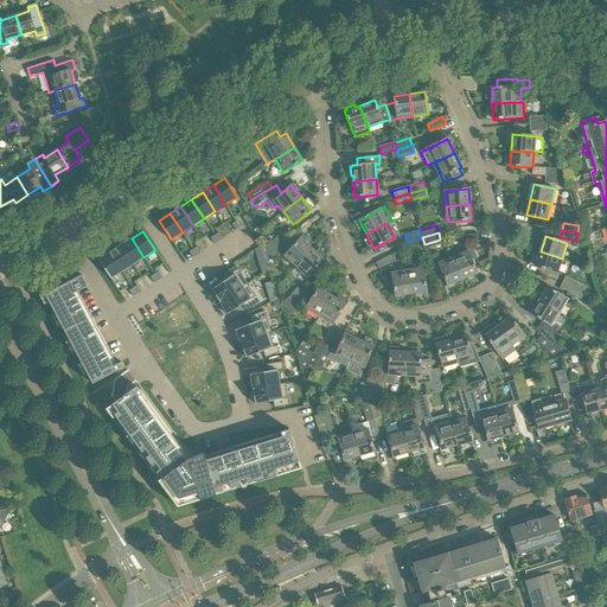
[(276,237),(263,248),(269,254),(281,243),(276,237)]
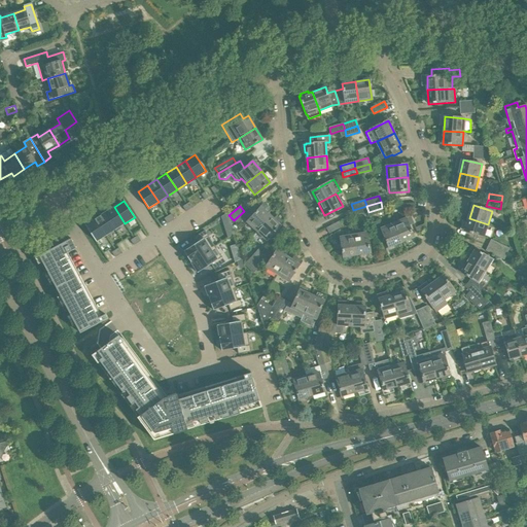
[(366,206),(353,210),(355,215),(369,212),(366,206)]
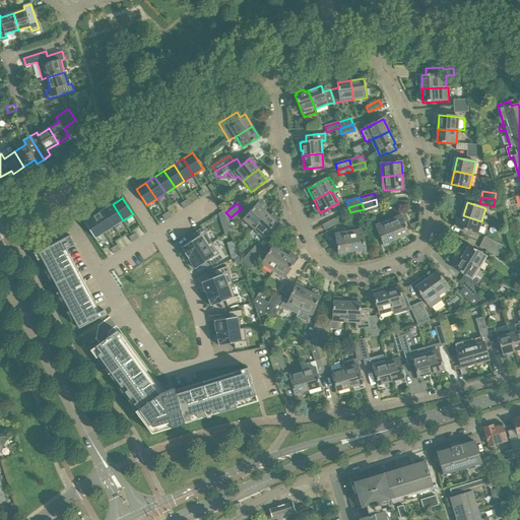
[(113,204),(104,209),(114,226),(123,220),(113,204)]
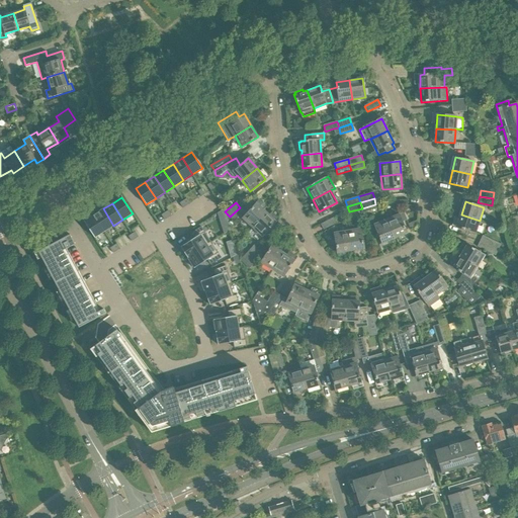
[(230,217),(233,221),(239,217),(241,219),(243,218),(253,227),(266,212),(256,203),(246,214),(244,212),(240,207),(230,217)]
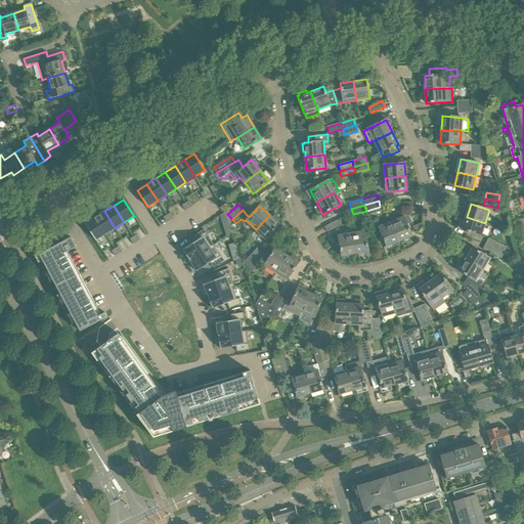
[(104,211),(95,217),(105,233),(115,228),(104,211)]
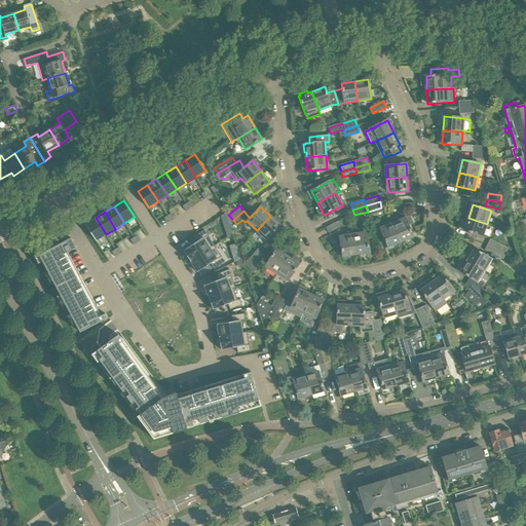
[(224,215),(220,217),(223,224),(229,220),(227,213),(224,215)]
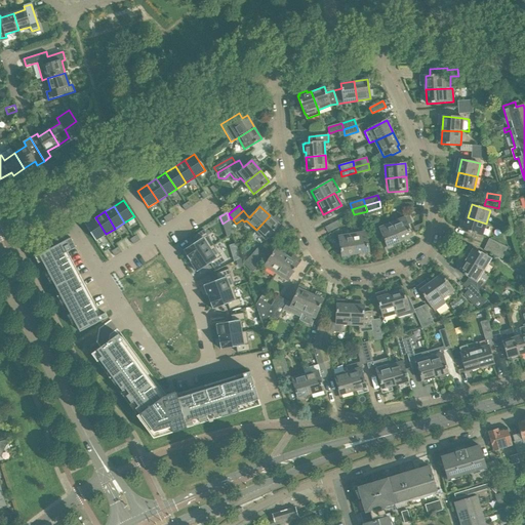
[(270,215),(256,230),(266,239),(280,225),(270,215)]
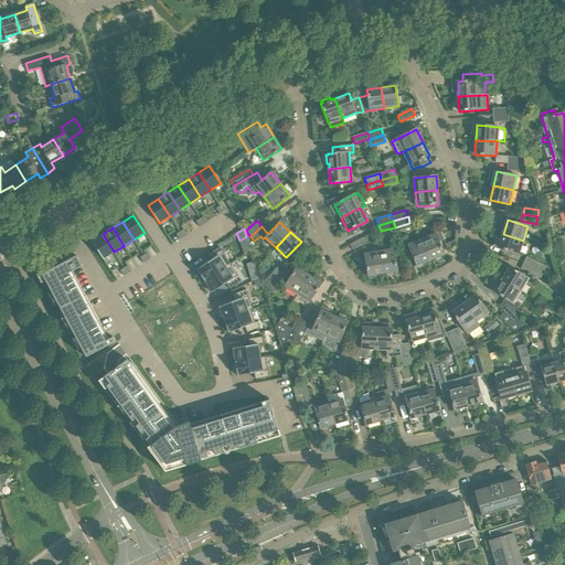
[(103,234),(92,241),(103,259),(114,252),(103,234)]
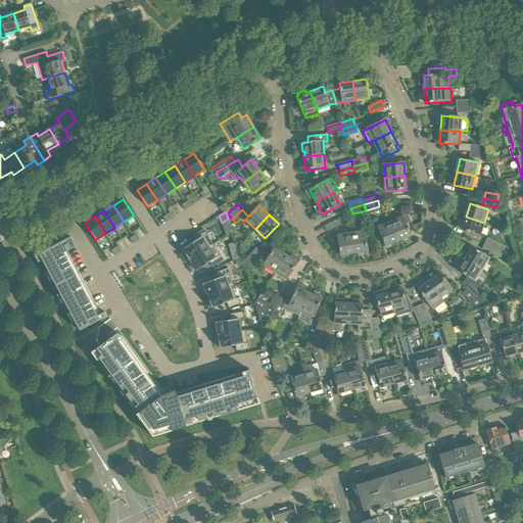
[(403,217),(391,222),(398,240),(412,235),(403,217)]
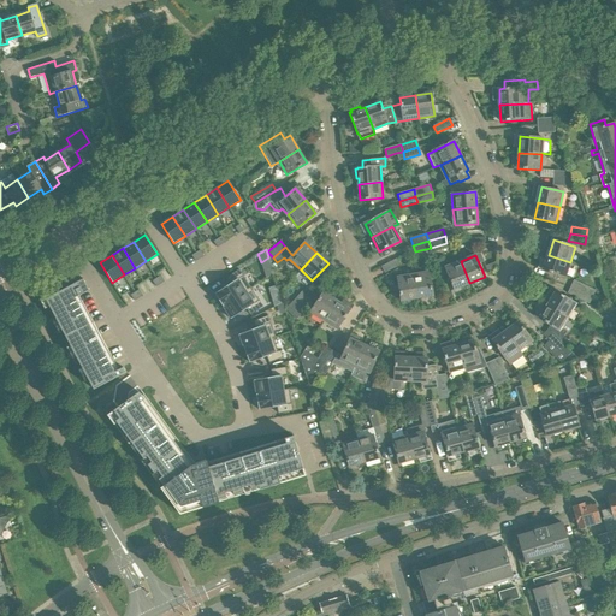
[(566,277),(570,262),(549,255),(544,271),(566,277)]
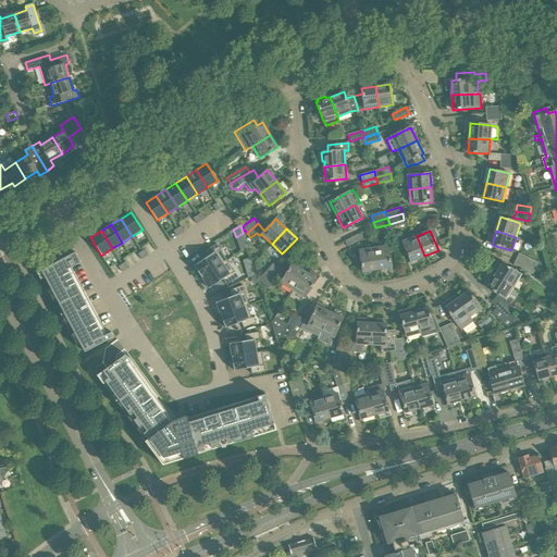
[(406,249),(411,262),(424,256),(417,236),(404,242),(400,233),(393,235),(397,251),(406,249)]
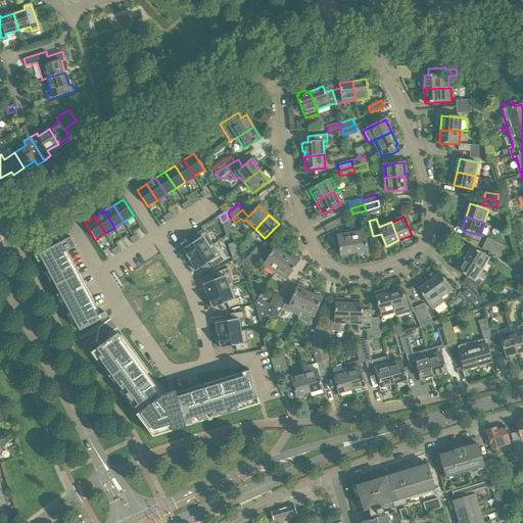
[(336,220),(324,227),(327,232),(339,226),(336,220)]
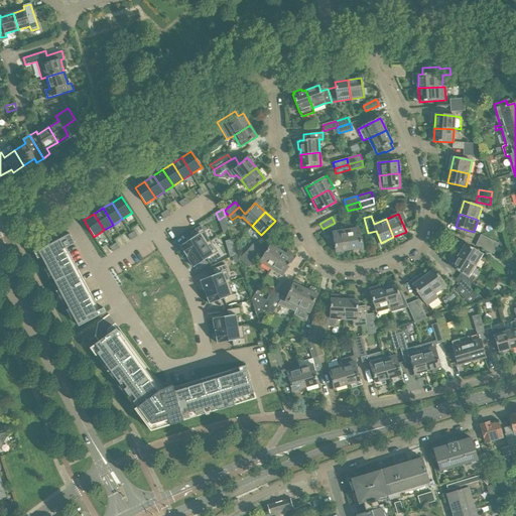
[(192,237),(179,246),(186,257),(211,242),(201,226),(189,232),(192,237)]
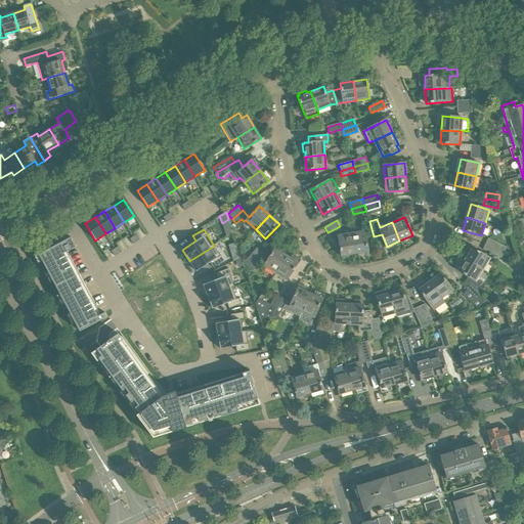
[(352,236),(355,254),(368,251),(364,232),(351,234),(352,236)]
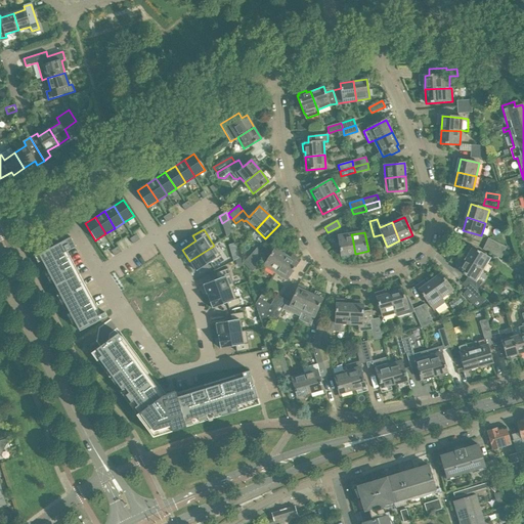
[(342,256),(355,254),(352,236),(351,234),(338,236),(342,256)]
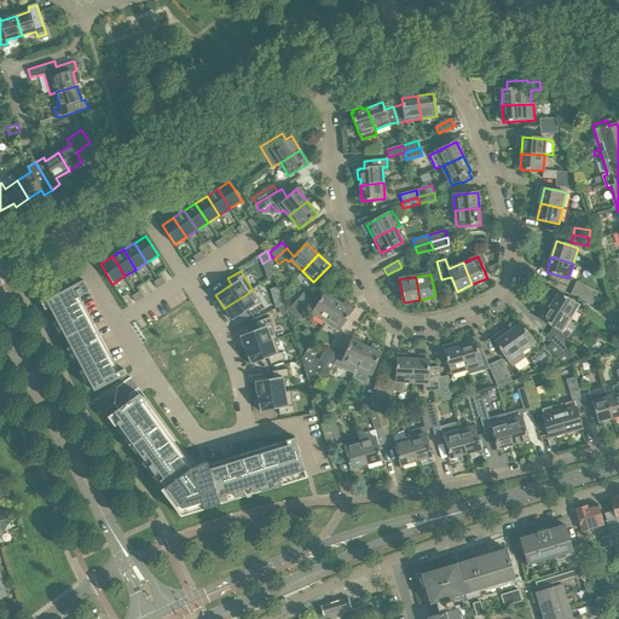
[(84,279),(46,300),(50,307),(56,319),(57,320),(63,333),(70,345),(70,346),(76,358),(77,359),(82,369),(90,382),(94,391),(115,380),(119,379),(126,374),(123,369),(119,371),(80,296),(90,291),(84,279)]
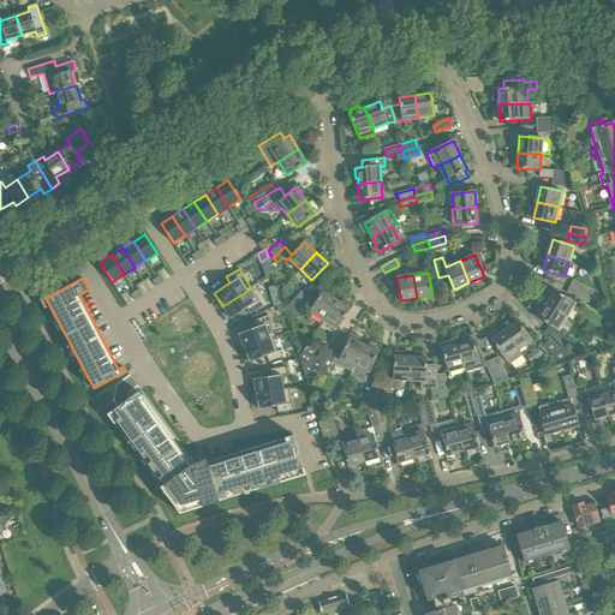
[(573,279),(569,286),(591,297),(595,290),(573,279)]
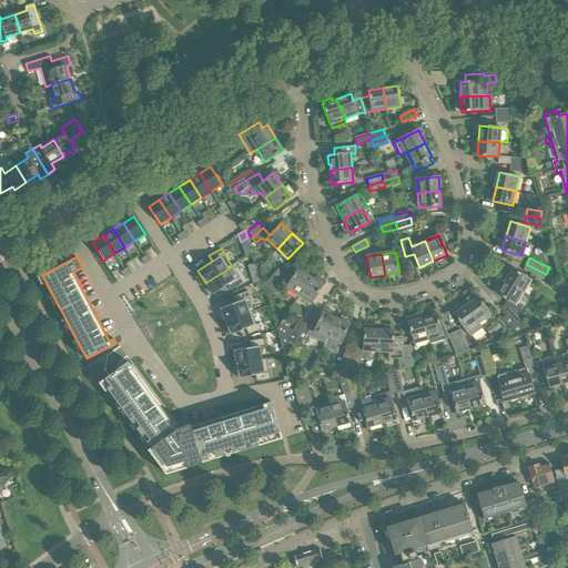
[(546,274),(526,264),(524,271),(544,280),(546,274)]
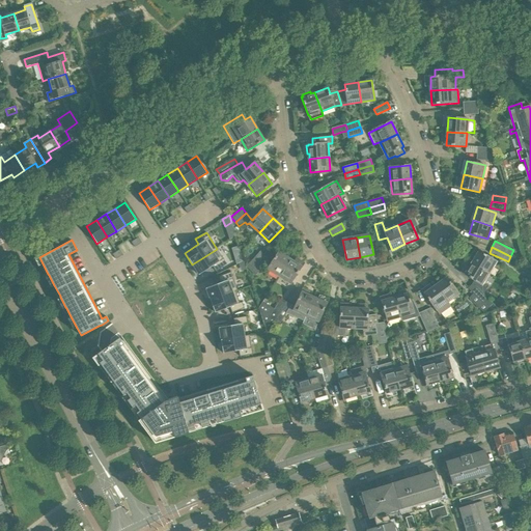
[(193,264),(192,266),(197,274),(198,273),(199,275),(213,266),(216,271),(227,263),(217,249),(192,264),(193,264)]
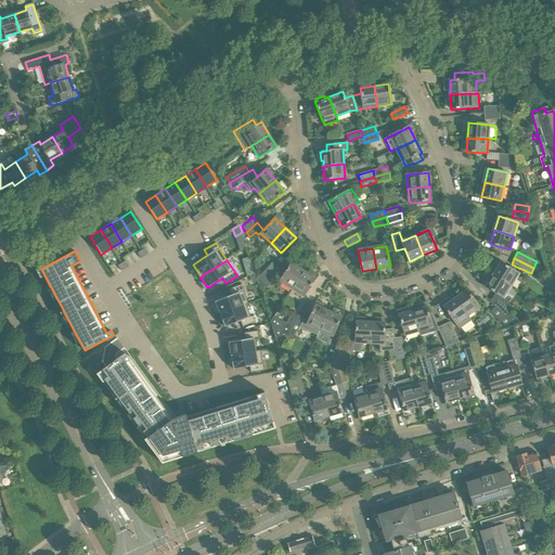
[(272,262),(257,279),(262,283),(278,267),(272,262)]
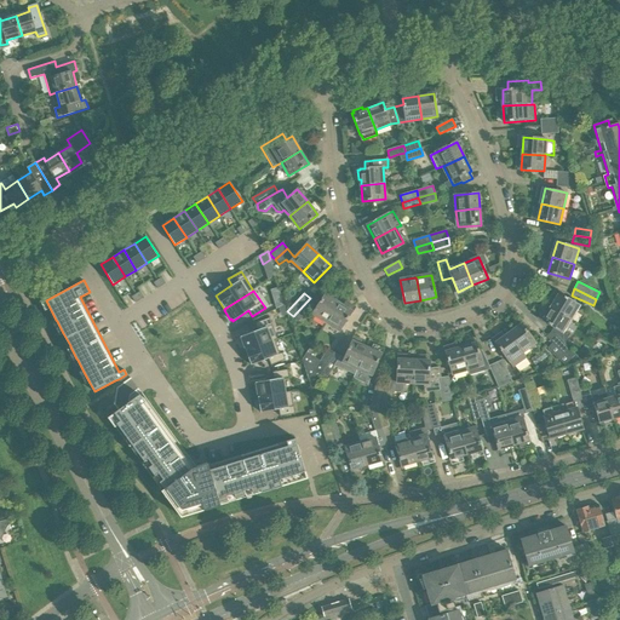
[(560,293),(551,308),(572,319),(580,305),(560,293)]
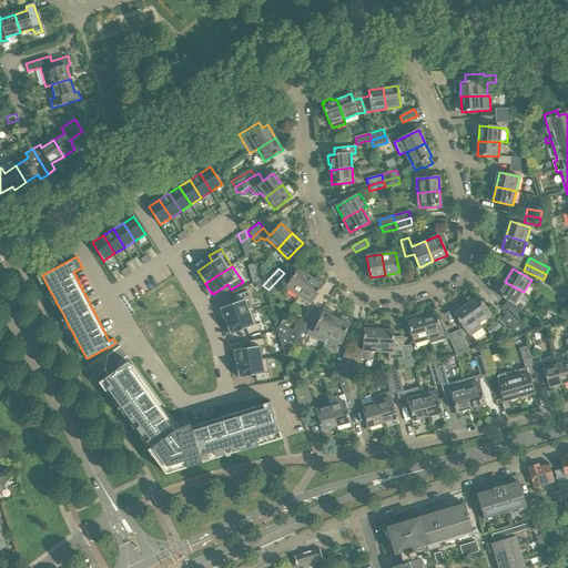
[(286,287),(300,295),(311,277),(297,270),(286,287)]
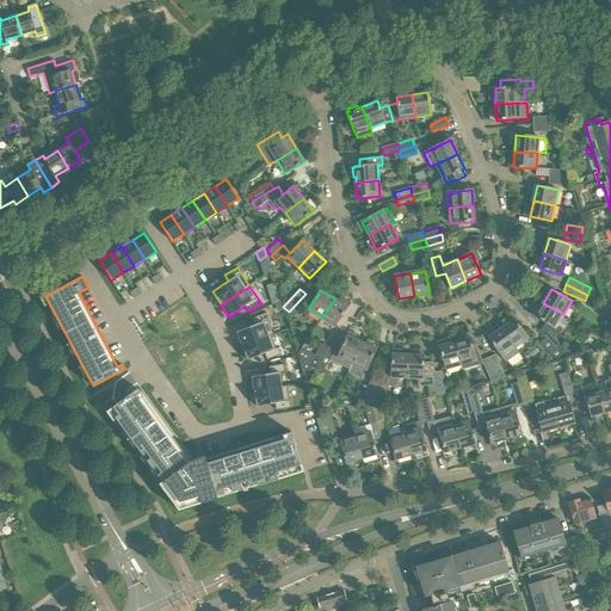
[(306,294),(289,312),(294,316),(310,298),(306,294)]
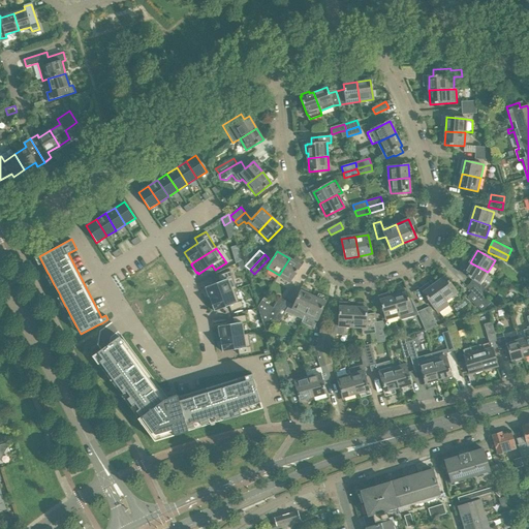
[(289,258),(279,275),(290,282),(301,266),(289,258)]
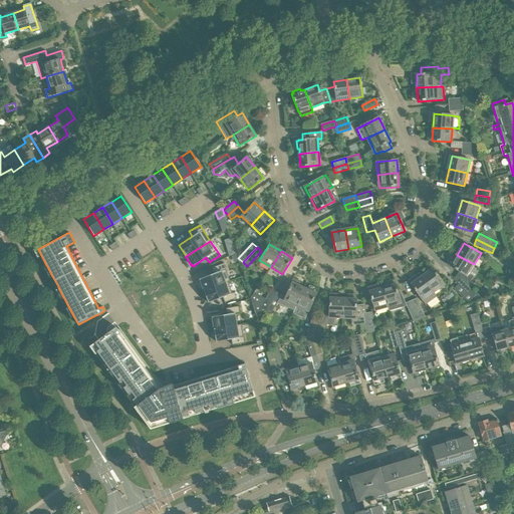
[(474,264),(457,255),(451,266),(459,271),(457,274),(463,280),(459,284),(473,298),(477,293),(468,284),(472,278),(467,275),(474,264)]
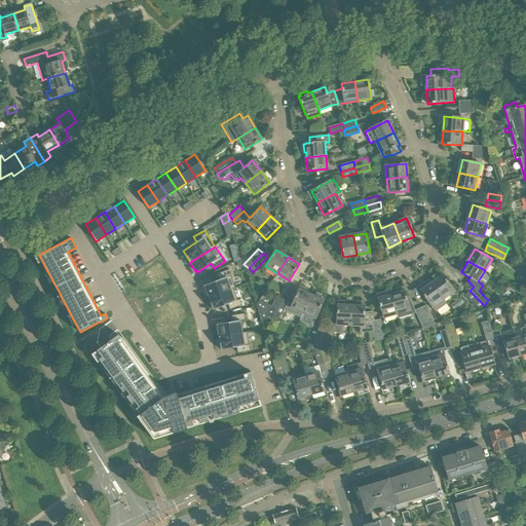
[(204,288),(203,288),(207,297),(208,296),(209,297),(209,298),(233,289),(235,288),(229,269),(217,274),(219,279),(204,286),(204,288)]
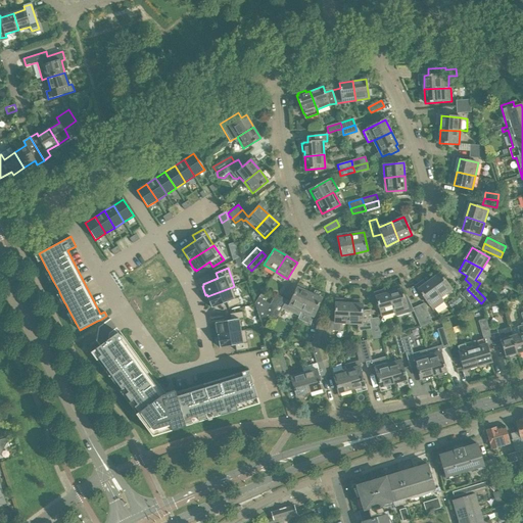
[(429,281),(440,296),(452,288),(440,273),(429,281)]
